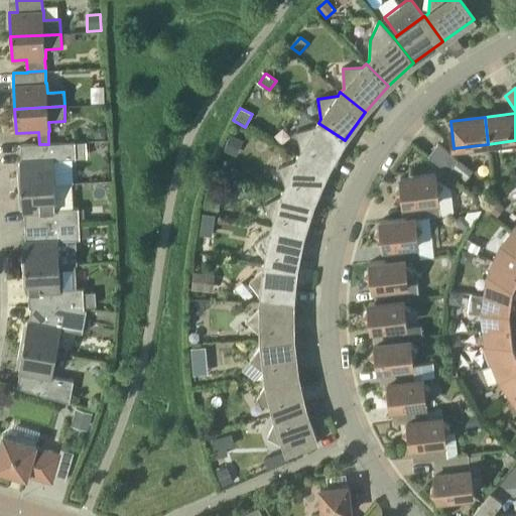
[(328,170),(345,140),(318,123),(315,127),(296,132),(301,152),(299,156),(328,170)]
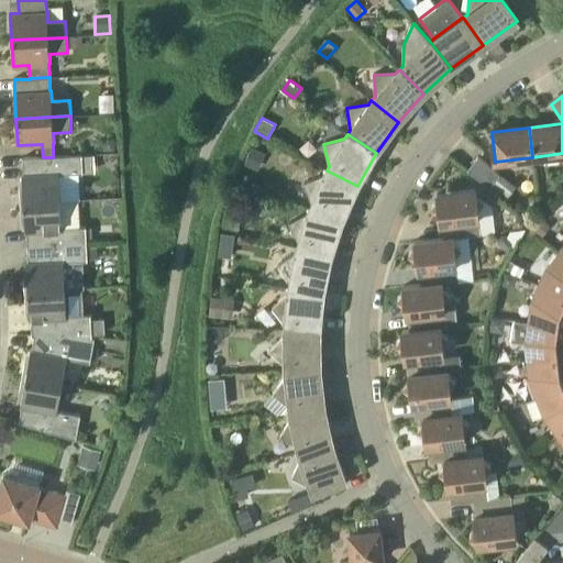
[(102,143),(103,151),(114,151),(114,139),(108,139),(102,143)]
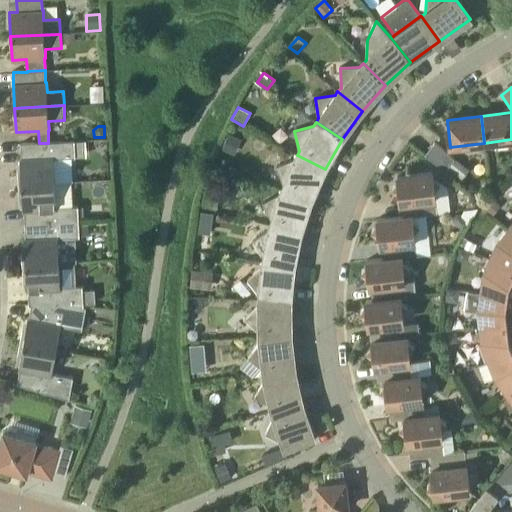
[(240,138),(228,133),(221,148),(233,153),(240,138)]
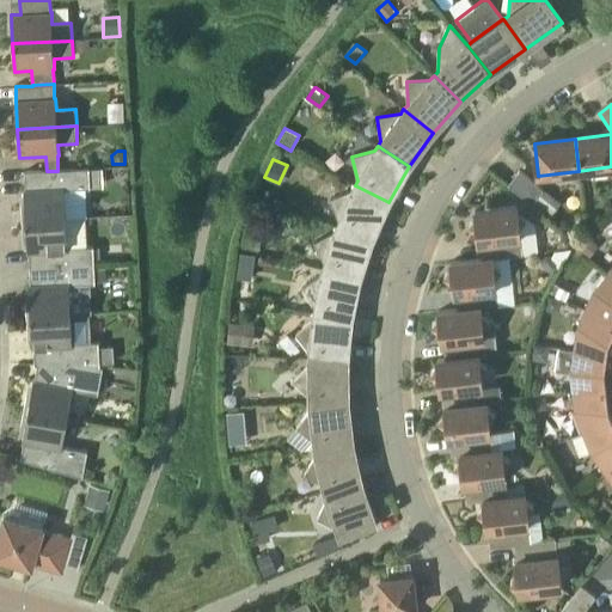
[(22,221),(66,219),(65,189),(90,188),(90,169),(57,170),(57,171),(47,171),(25,172),(25,189),(24,190),(25,204),(22,204),(22,221)]
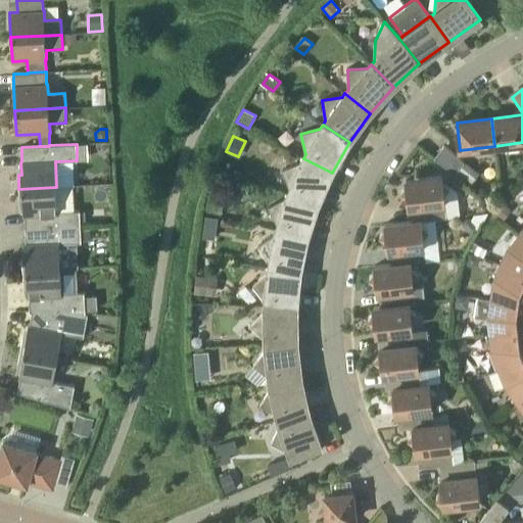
[(457,173),(463,164),(465,162),(443,146),(434,158),(456,175),(457,173)]
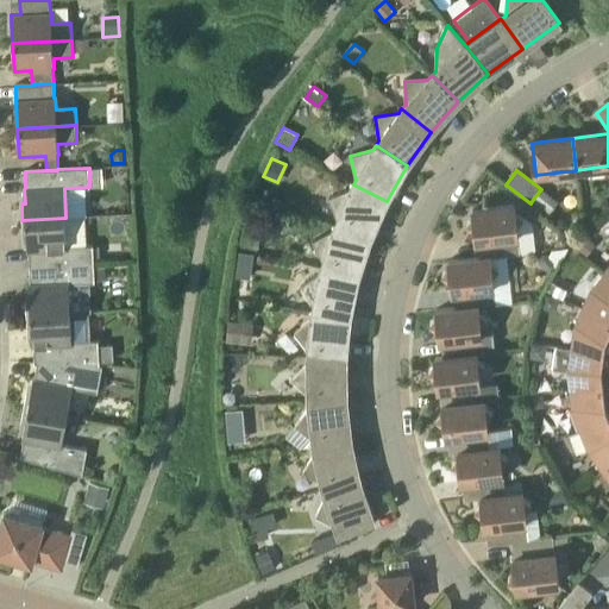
[(370,238),(387,201),(353,184),(351,189),(328,199),(338,220),(336,225),(370,238)]
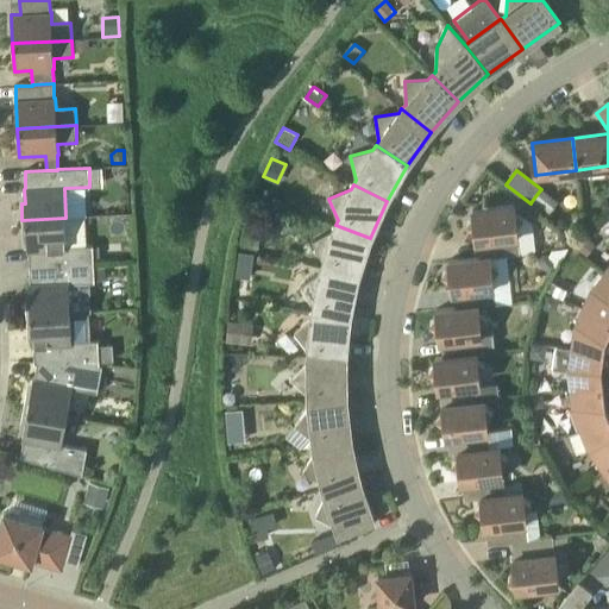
[(490,257),(490,258),(520,255),(516,225),(523,217),(515,211),(514,206),(472,211),(473,215),(468,223),(475,230),(476,242),(483,242),(484,257),(484,258),(490,257)]
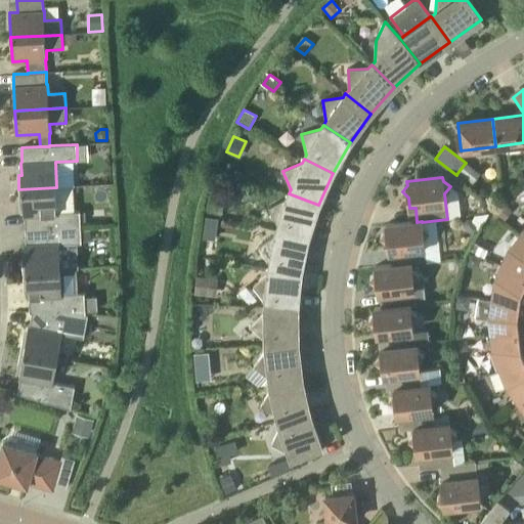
[(26,230),(81,227),(80,211),(57,213),(56,187),(18,189),(19,203),(23,203),(24,216),(25,215),(26,230)]
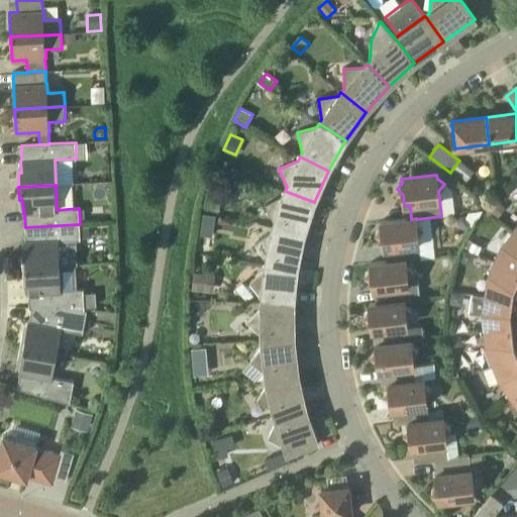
[(304,235),(314,202),(285,191),(283,196),(266,205),(275,223),(273,227),(304,235)]
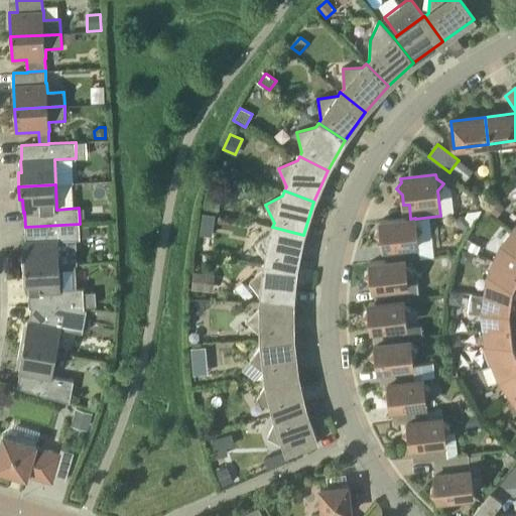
[(477,200),(473,200),(471,205),(474,209),(479,208),(481,204),(477,200)]
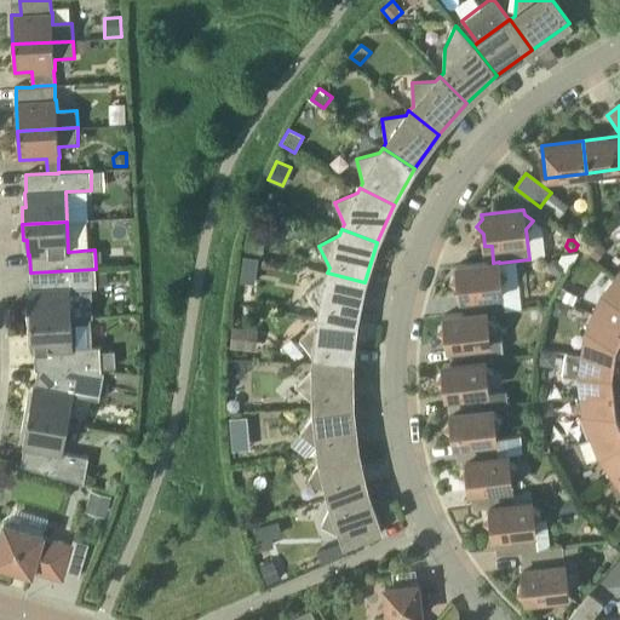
[(583,253),(596,263),(606,250),(592,240),(583,253)]
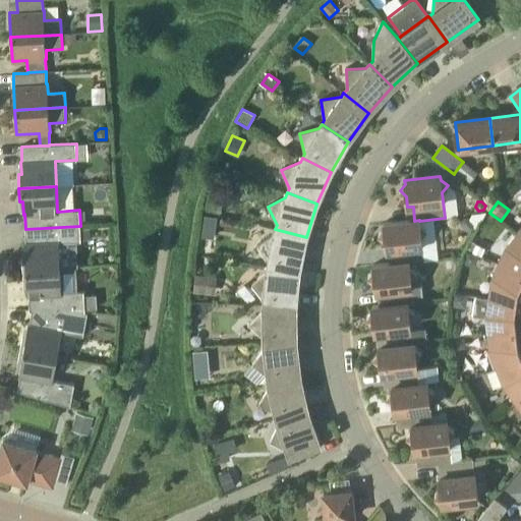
[(460,225),(466,232),(472,231),(475,228),(475,224),(469,218),(464,217),(460,220),(460,225)]
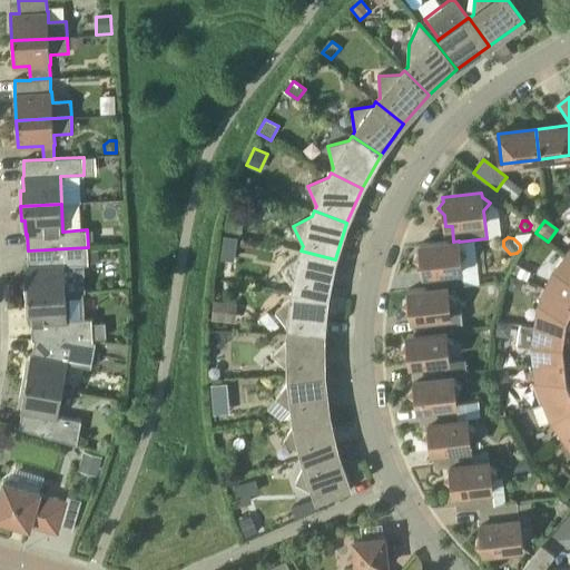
[(459,244),(459,242),(459,241),(453,242),(453,241),(420,244),(420,248),(414,256),(422,262),(423,274),(429,273),(431,288),(448,287),(464,285),(461,257),(467,251),(459,244)]
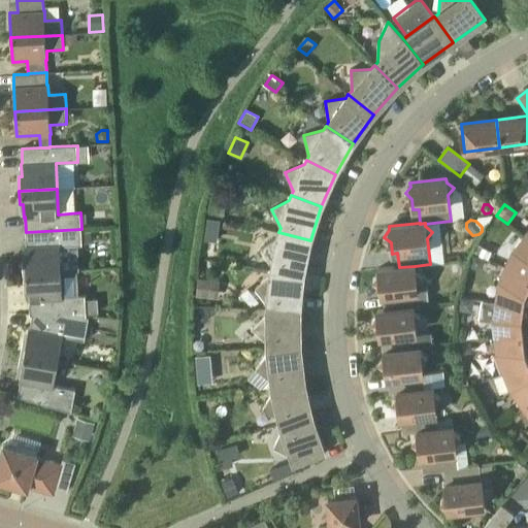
[(23,273),(61,271),(60,245),(81,244),(81,229),(26,232),(27,245),(25,245),(26,259),(23,259),(23,273)]
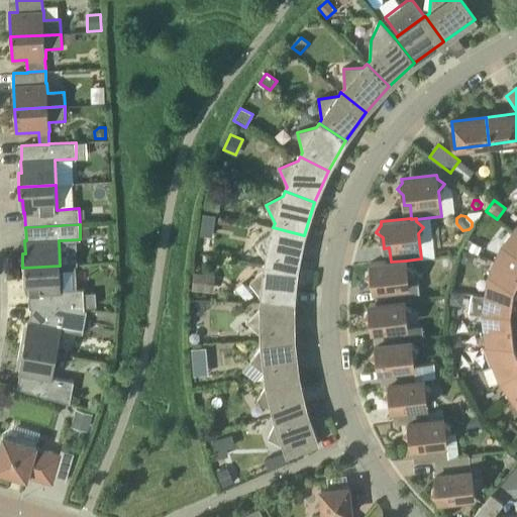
[(297,270),(304,235),(273,227),(272,232),(255,243),(267,261),(266,265),(297,270)]
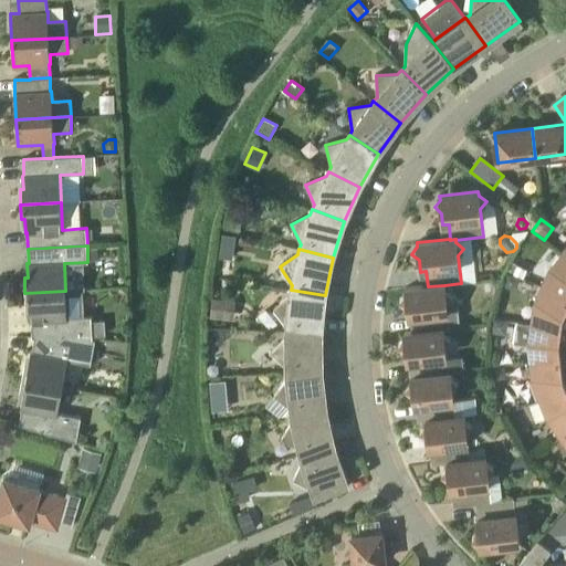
[(565,257),(562,254),(548,271),(542,286),(565,297),(565,257)]
